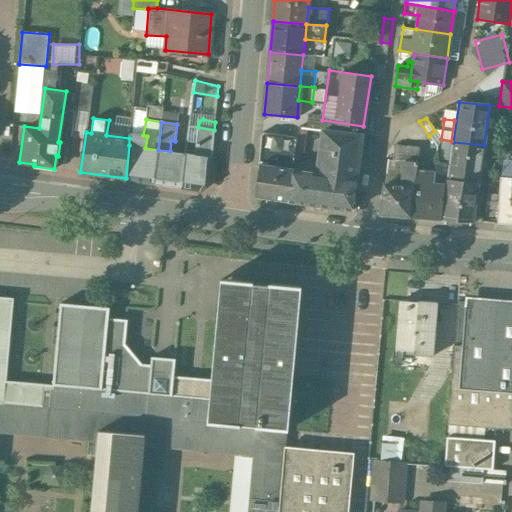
[(214,130),(198,127),(195,155),(211,158),(214,130)]
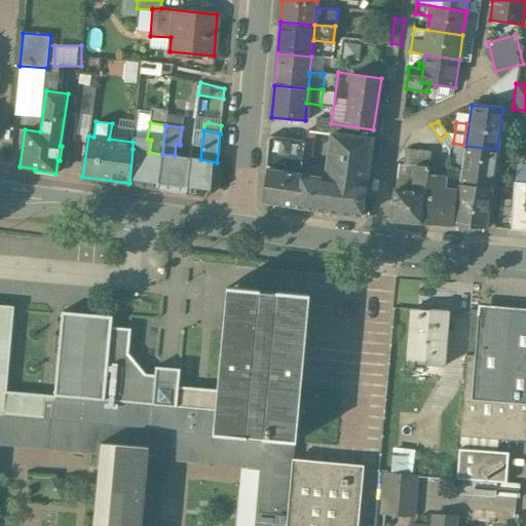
[(372,139),(332,134),(326,177),(366,182),(372,139)]
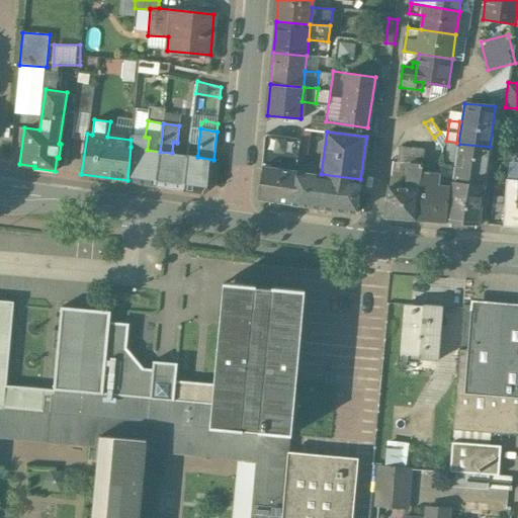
[(300,140),(265,134),(263,157),(264,158),(297,161),(300,140)]
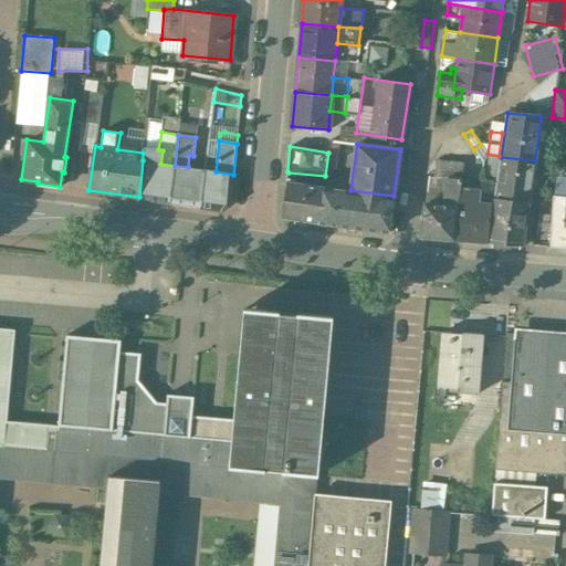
[(158,149),(143,148),(143,153),(143,160),(160,164),(163,150),(158,149)]
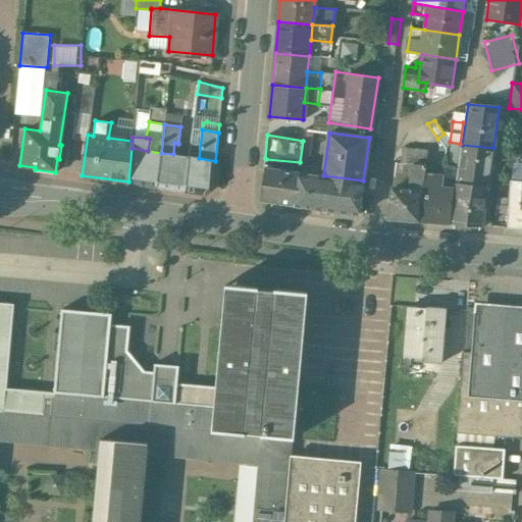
[(493,148),(462,145),(456,184),(488,187),(493,148)]
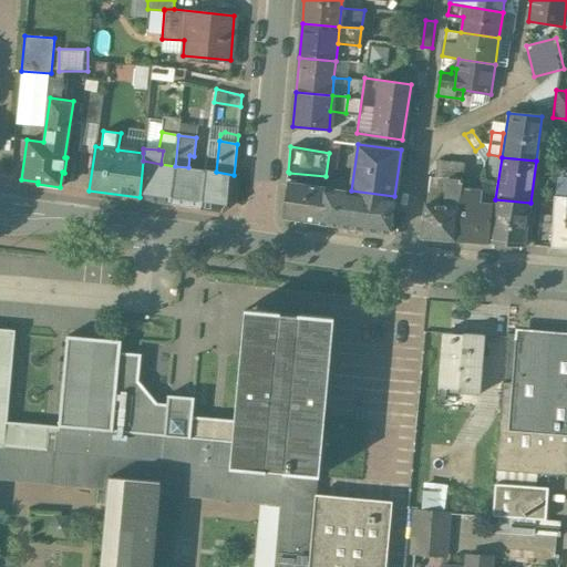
[(161,164),(143,161),(140,197),(169,202),(175,166),(161,164)]
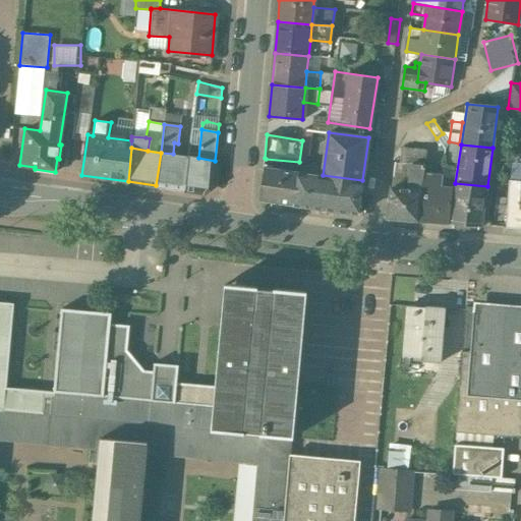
[(426,150),(406,148),(405,163),(408,164),(409,164),(410,164),(424,166),(425,166),(426,150)]
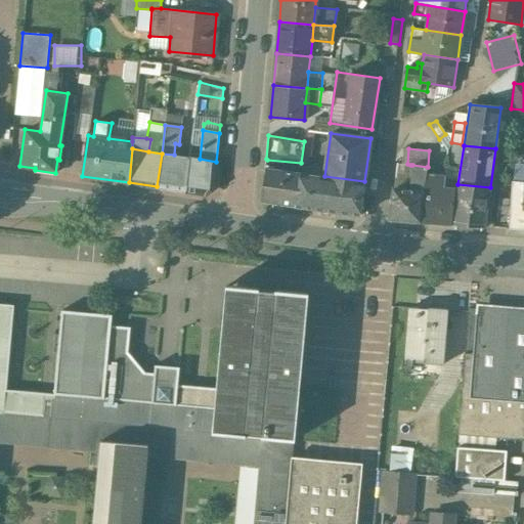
[(174,155),(162,154),(157,186),(184,190),(189,158),(174,155)]
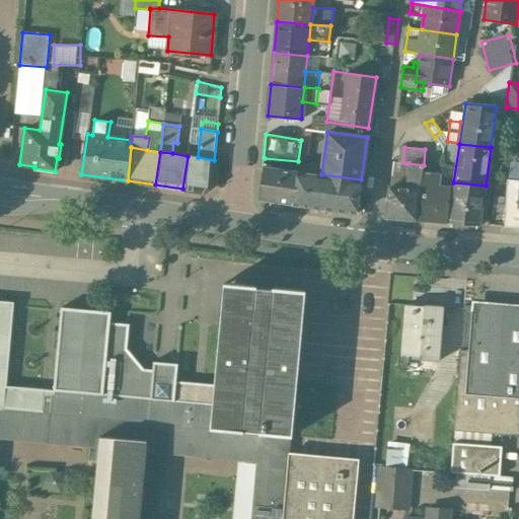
[(198,157),(188,156),(182,189),(204,192),(212,184),(214,160),(198,157)]
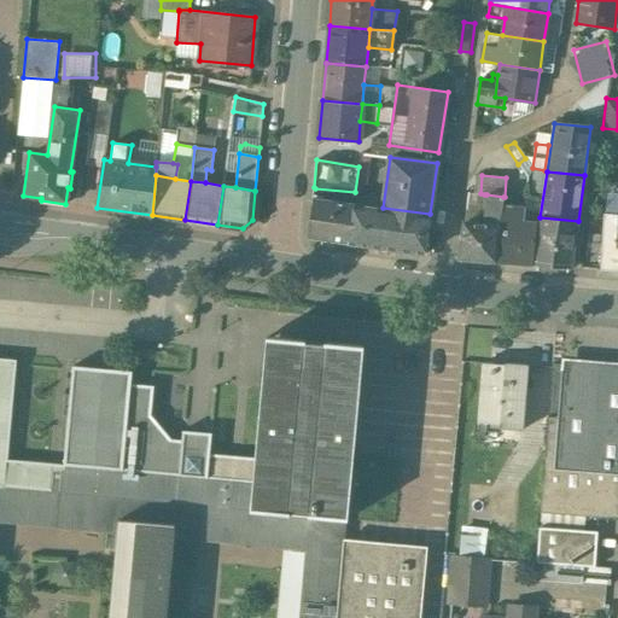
[(355,192),(315,188),(313,198),(314,198),(308,238),(348,243),(354,204),(355,196),(355,192)]
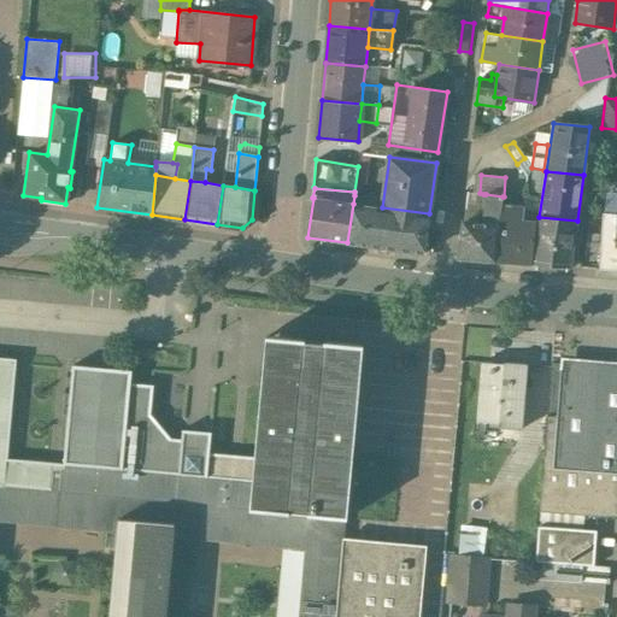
[(503,197),(486,194),(482,223),(499,224),(499,219),(503,197)]
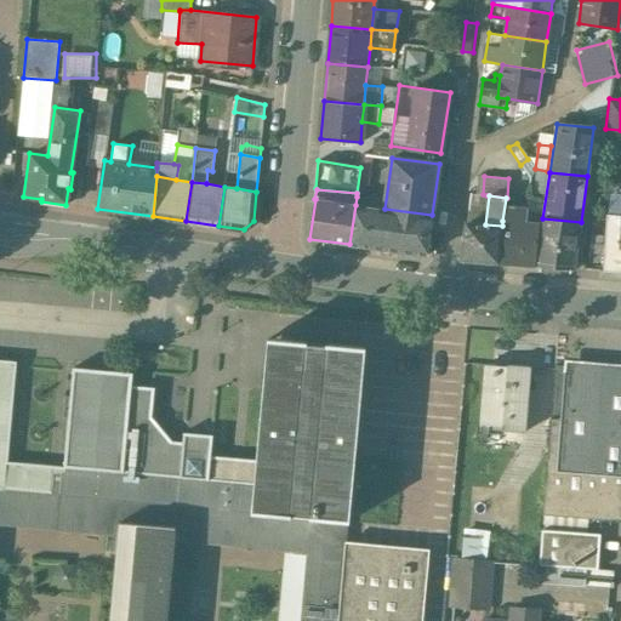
[(376,199),(357,197),(355,205),(375,208),(376,199)]
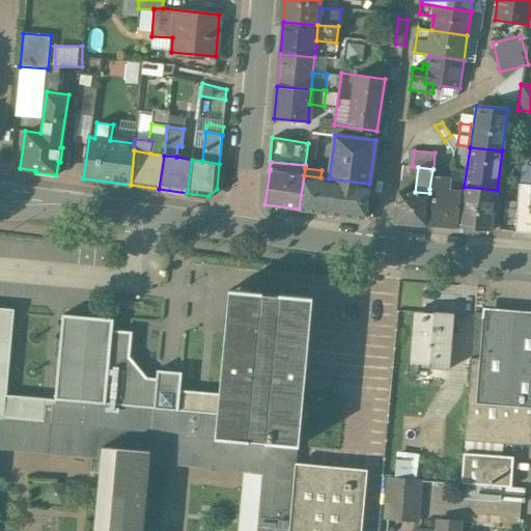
[(320,177),(304,175),(299,208),(364,218),(369,184),(329,178),(320,177)]
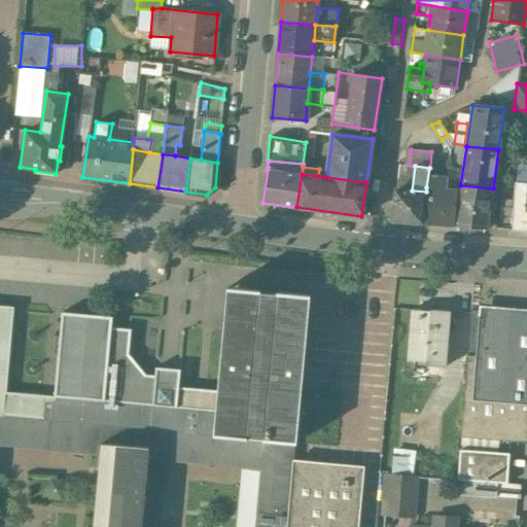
[(526,182),(515,182),(512,230),(526,230),(526,182)]
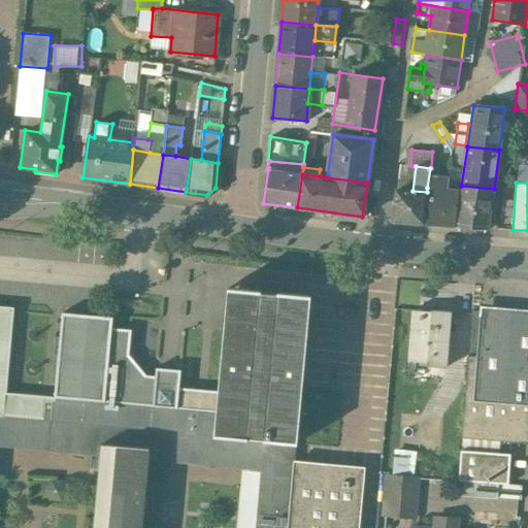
[(494,189),(461,186),(456,226),(488,229),(494,189)]
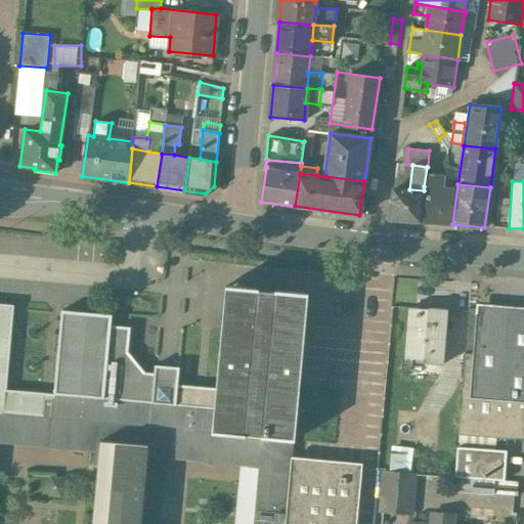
[(455,189),(424,186),(424,190),(421,221),(451,223),(455,189)]
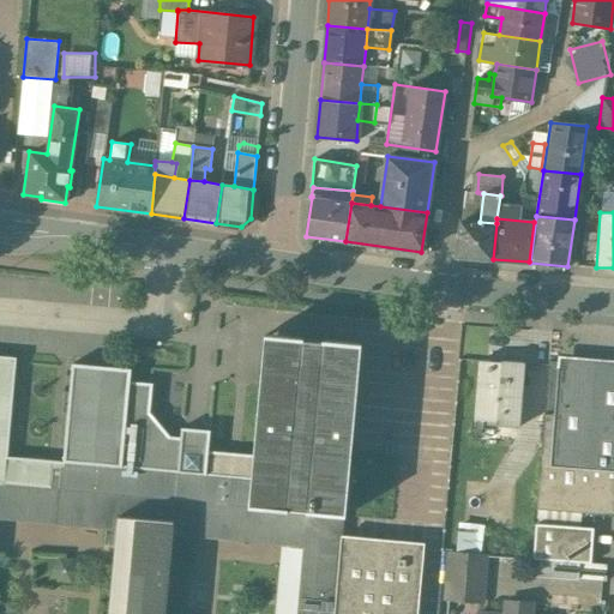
[(480,222),(461,221),(457,258),(493,259),(497,223),(480,222)]
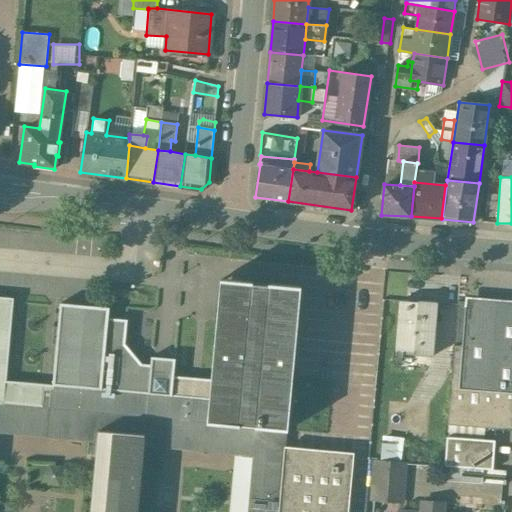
[(302,285),(221,278),(212,380),(210,399),(210,401),(208,422),(288,428),(289,428),(302,285)]
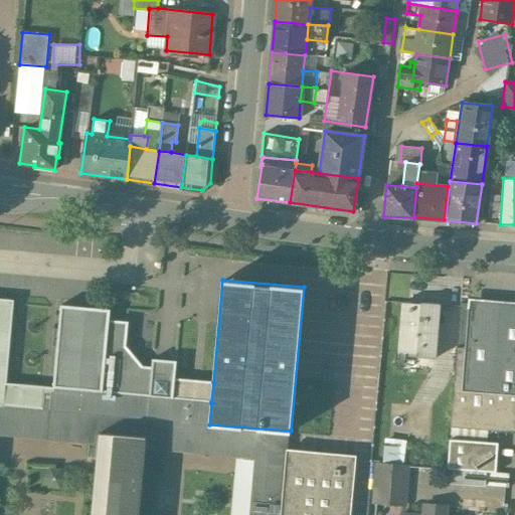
[(0,402),(4,403),(4,402),(4,401),(5,383),(13,300),(0,298),(0,402)]
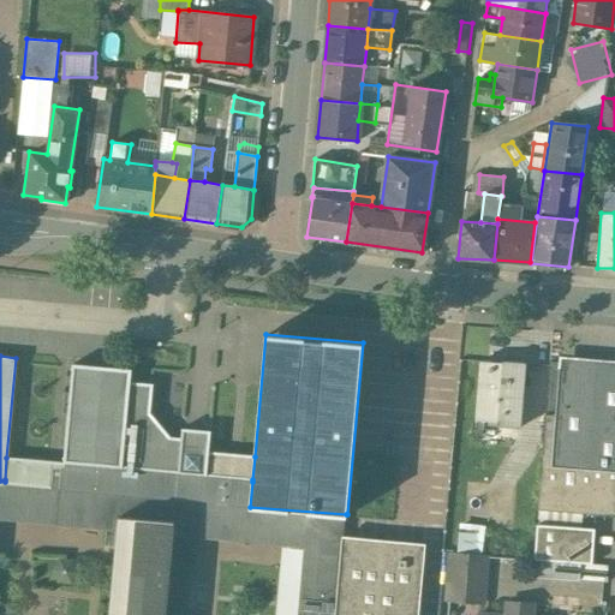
[(503,357),(491,357),(491,363),(479,362),(475,419),(495,421),(495,427),(519,428),(525,364),(503,362),(503,357)]
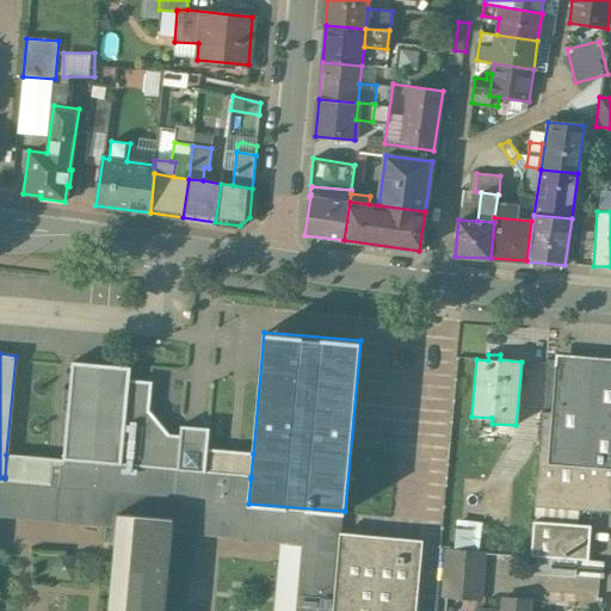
[(610,362),(560,358),(560,359),(545,358),(534,506),(610,512),(610,362)]
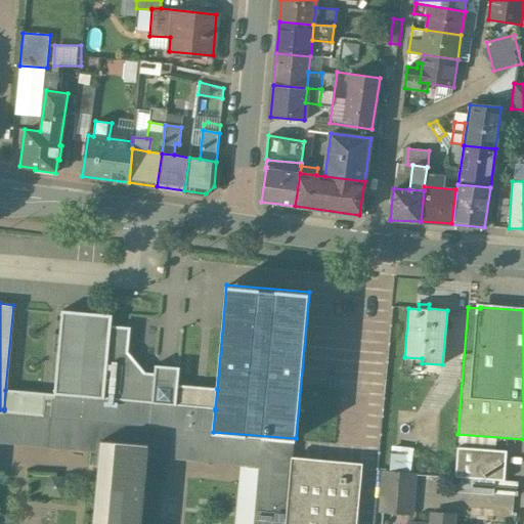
[(61,310),(54,395),(215,408),(217,389),(178,385),(179,367),(155,365),(155,374),(145,373),(128,352),(130,328),(112,325),(113,315),(61,310)]
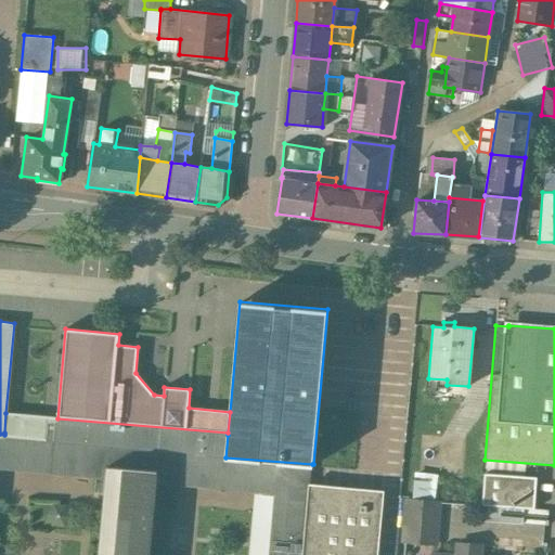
[(44,437),(46,417),(5,413),(4,433),(4,434),(44,437)]
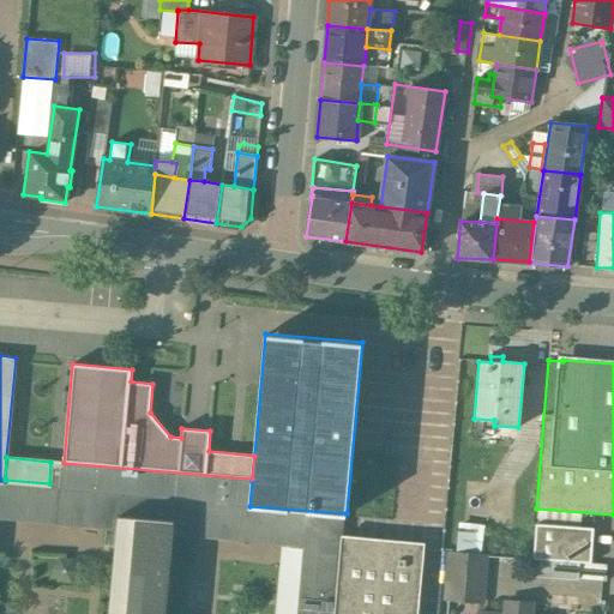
[(64,463),(50,462),(49,483),(5,480),(5,481),(0,480),(0,517),(116,529),(118,515),(173,519),(172,534),(304,546),(342,549),(343,535),(343,534),(345,513),(250,506),(252,481),(205,476),(64,463)]
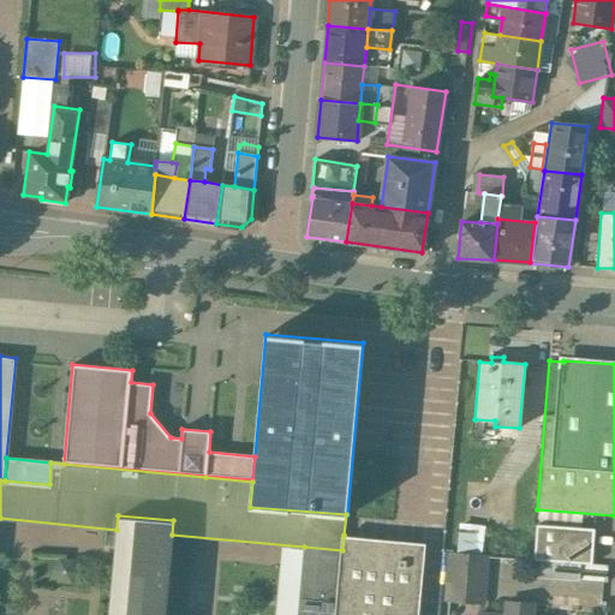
[(173,520),(118,515),(117,530),(108,614),(163,614),(172,535),(173,520)]
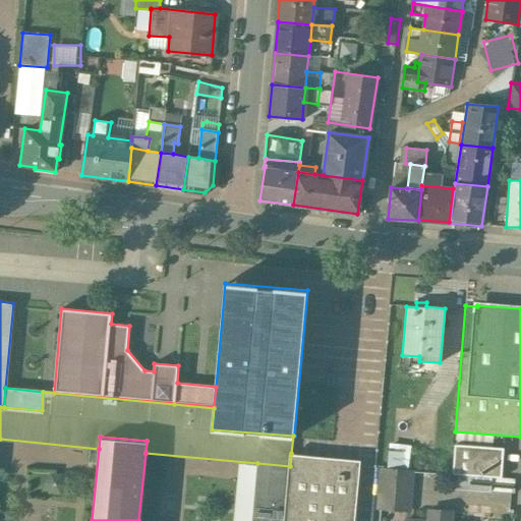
[(394,444),(394,465),(414,465),(414,444),(394,444)]
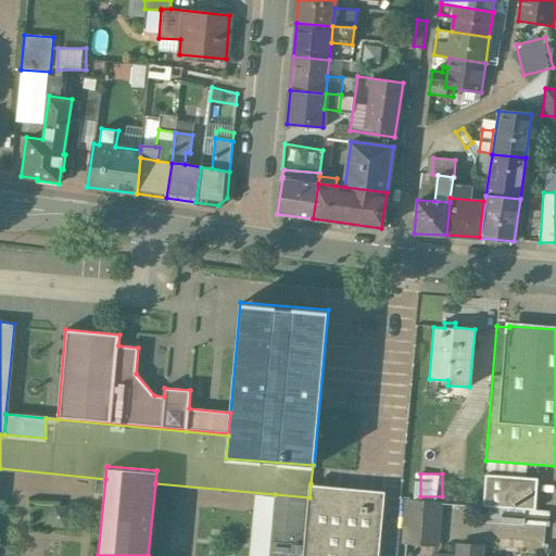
[(536,478),(484,475),(482,505),(534,509),(536,478)]
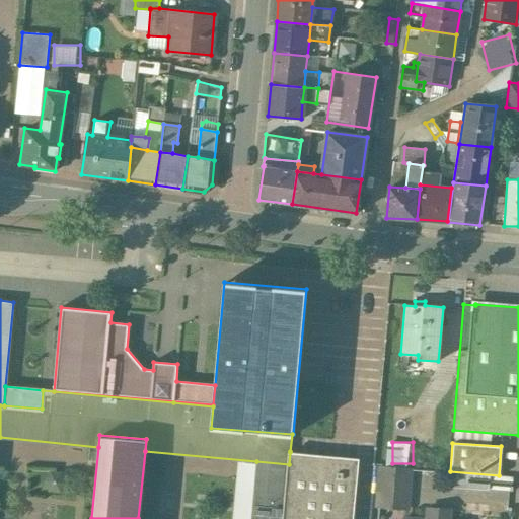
[(351,518),(357,458),(290,452),(289,464),(256,461),(250,518),(351,518)]
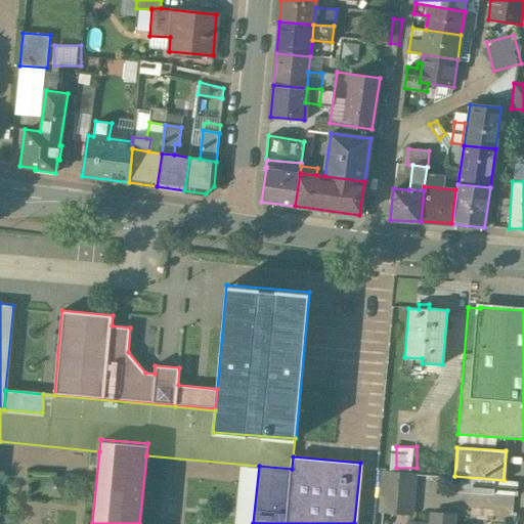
[(413,474),(384,471),(381,512),(410,514),(413,474)]
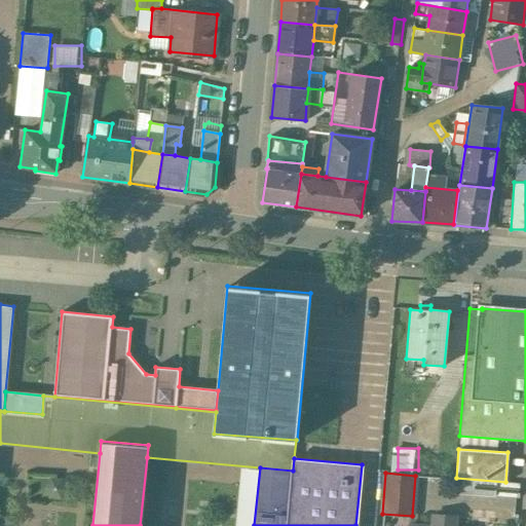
[(448,525),(449,516),(433,515),(431,525),(448,525)]
